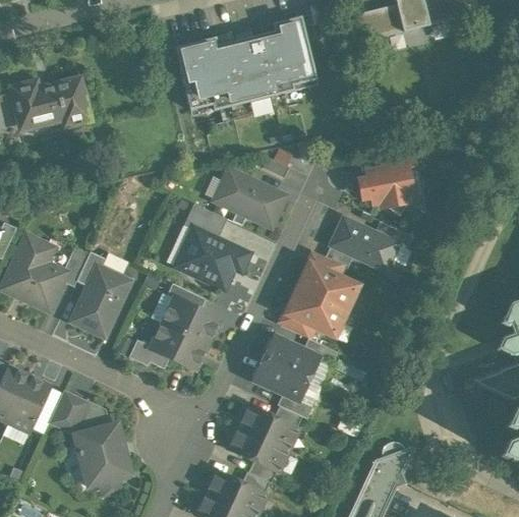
[(396,0),(397,2),(404,31),(430,23),(424,0),(396,0)]
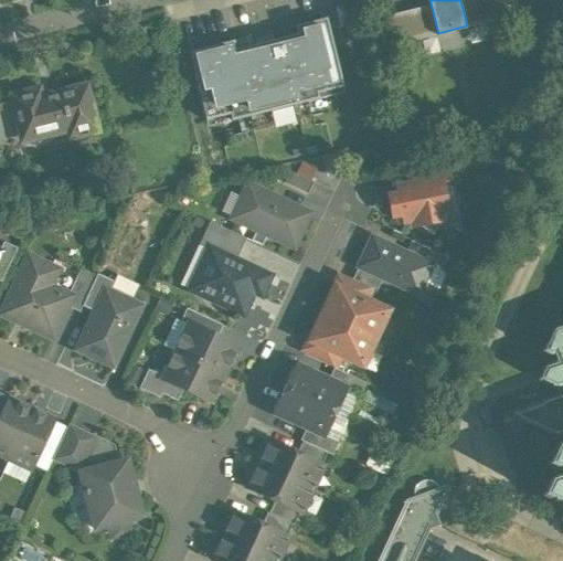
[(460,0),(467,25),(521,12),(518,0),(460,0)]
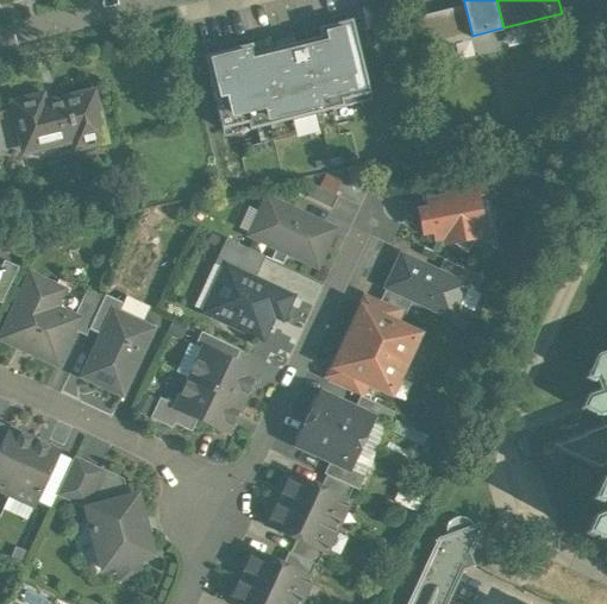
[(464,2),(407,17),(415,49),(473,36),(464,2)]
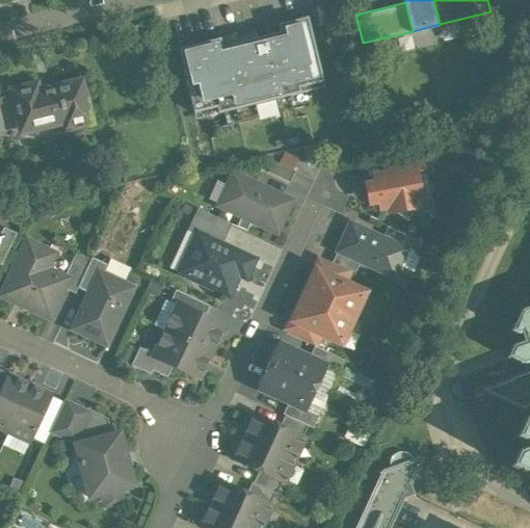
[(223,37),(180,49),(196,111),(218,105),(219,111),(325,84),(309,17),(279,24),(280,30),(224,44),(223,37)]
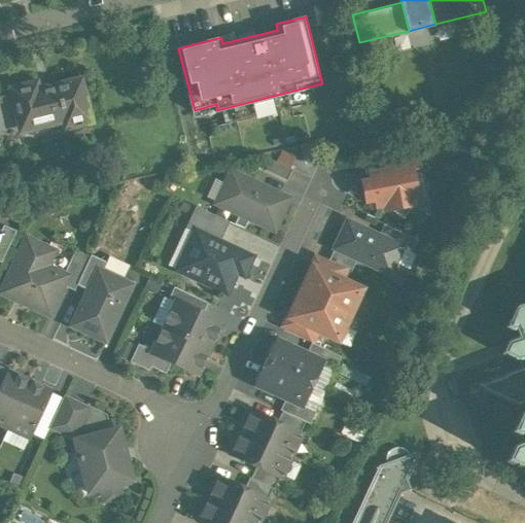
[(38,79),(11,85),(20,120),(32,117),(35,127),(64,119),(66,127),(93,120),(82,76),(40,86),(38,79)]
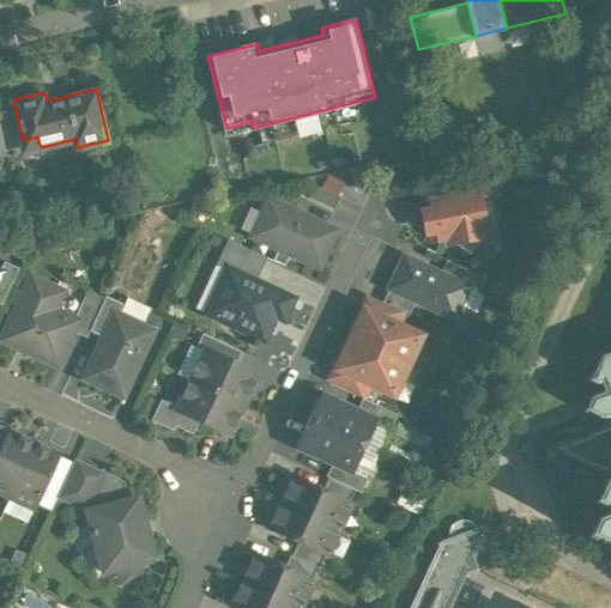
[(488,175),(446,183),(449,198),(479,192),(479,194),(491,193),(488,175)]
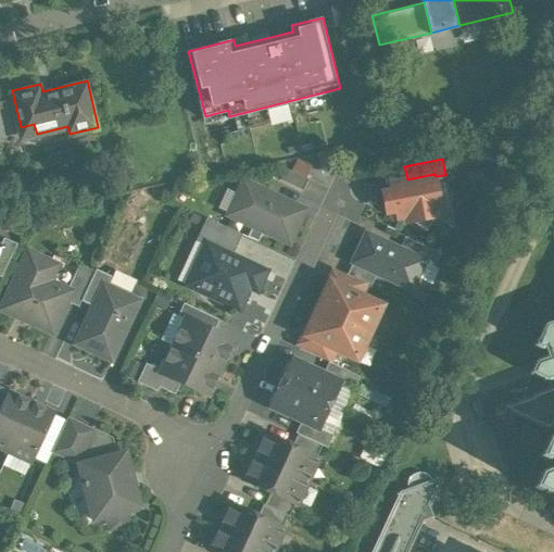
[(310,176),(287,165),(280,177),(304,188),(310,176)]
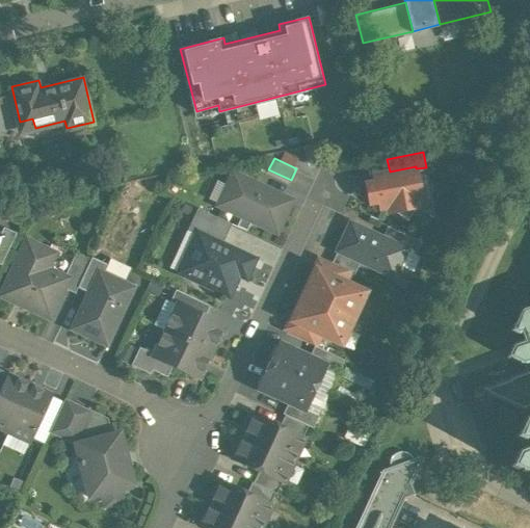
[(390,172),(376,174),(377,181),(369,183),(372,201),(381,199),(382,206),(390,205),(391,210),(395,209),(408,218),(417,205),(421,204),(420,199),(422,199),(416,168),(416,166),(390,172)]
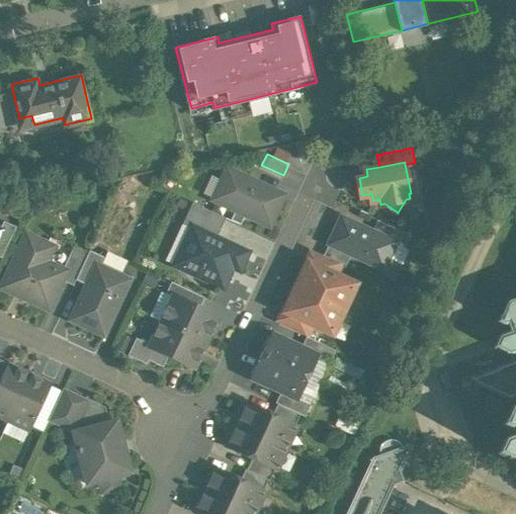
[(283,193),(229,168),(216,196),(237,206),(247,211),(270,223),(283,193)]
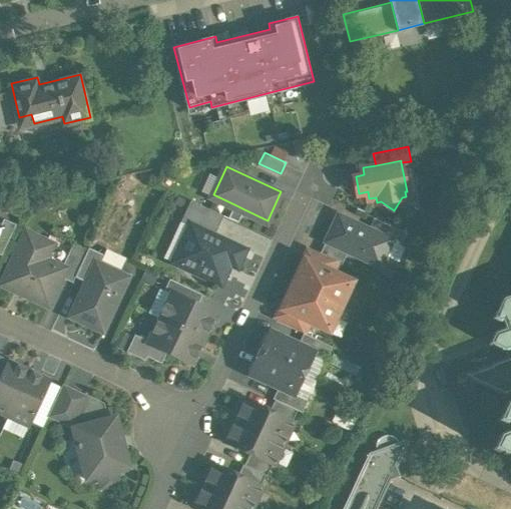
[(224,213),(191,198),(181,220),(190,224),(191,222),(215,233),(224,213)]
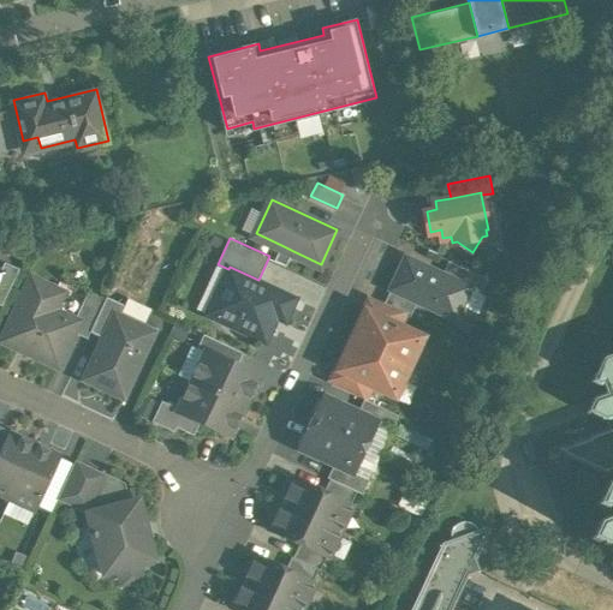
[(293,251),(281,245),(275,258),(287,264),(293,251)]
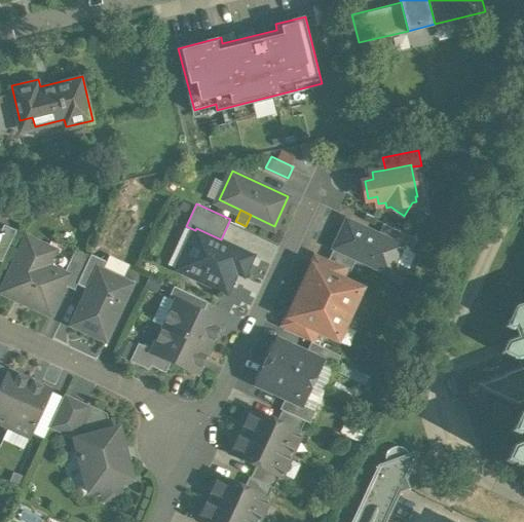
[(379,233),(349,219),(345,229),(342,228),(334,247),(335,247),(357,257),(390,272),(403,246),(403,244),(379,233)]
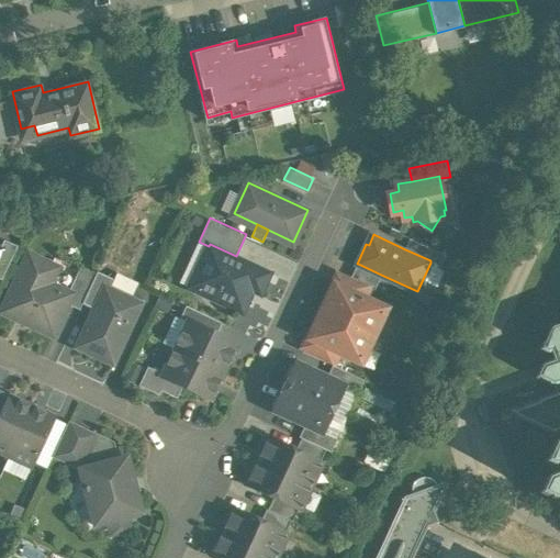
[(19,244),(6,237),(1,246),(2,247),(0,252),(0,276),(3,278),(19,244)]
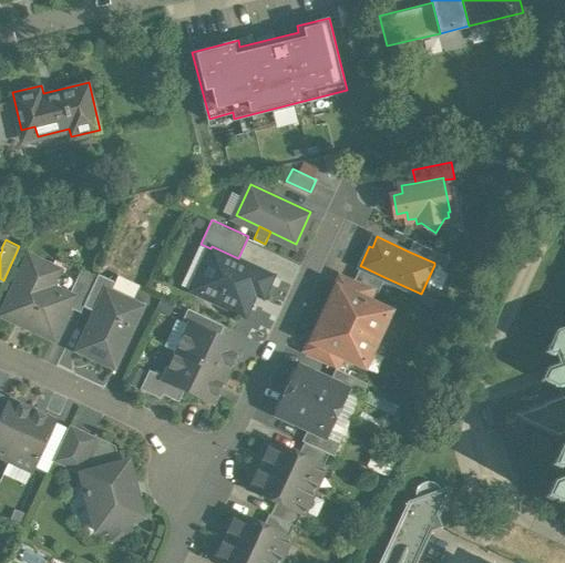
[(450,256),(414,239),(409,252),(434,263),(434,265),(444,269),(450,256)]
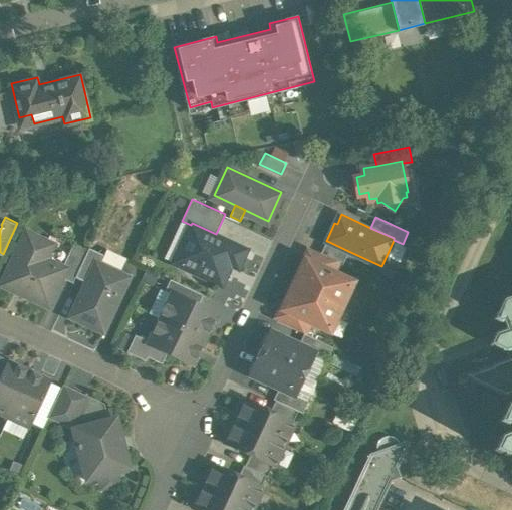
[(246,248),(192,223),(181,246),(188,249),(181,263),(184,265),(185,269),(193,272),(197,271),(199,272),(200,276),(208,279),(212,278),(222,283),(231,262),(238,266),(246,248)]
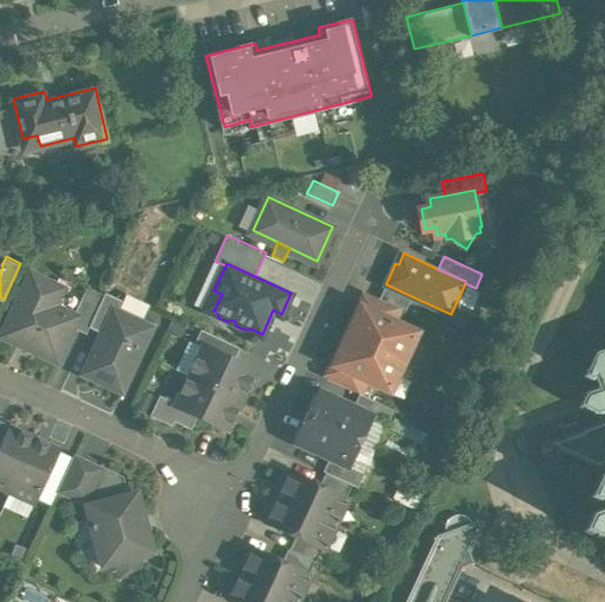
[(56,282),(32,271),(2,334),(58,360),(74,326),(80,314),(75,313),(48,300),(56,282)]
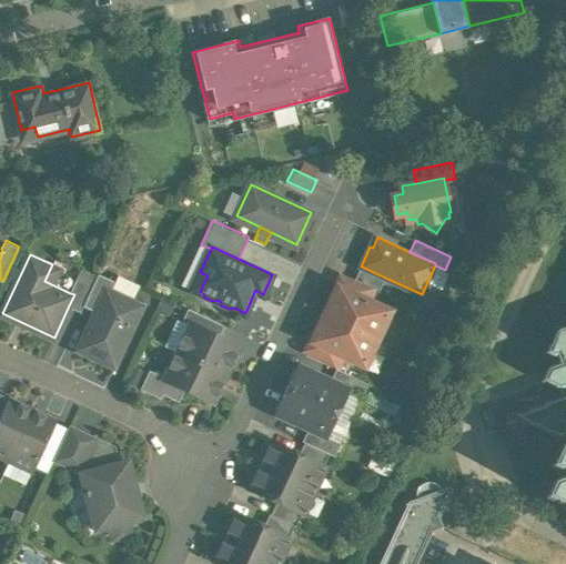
[(98,274),(82,267),(70,293),(74,294),(69,305),(81,311),(84,304),(98,274)]
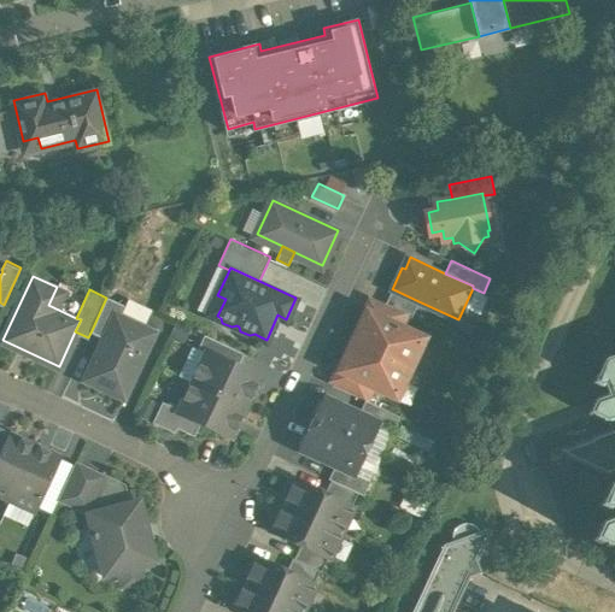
[(419,301),(393,289),(387,302),(406,312),(413,315),(419,301)]
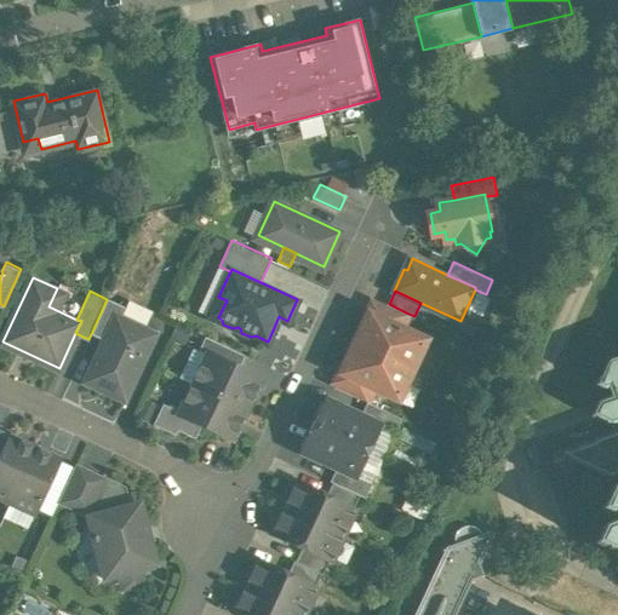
[(126,305),(108,297),(107,299),(92,332),(106,338),(116,314),(121,316),(126,305)]
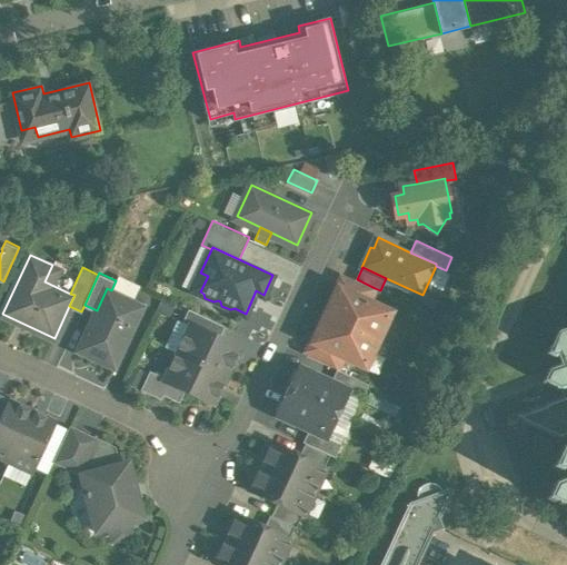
[(357,279),(345,274),(339,287),(369,300),(375,288),(357,279)]
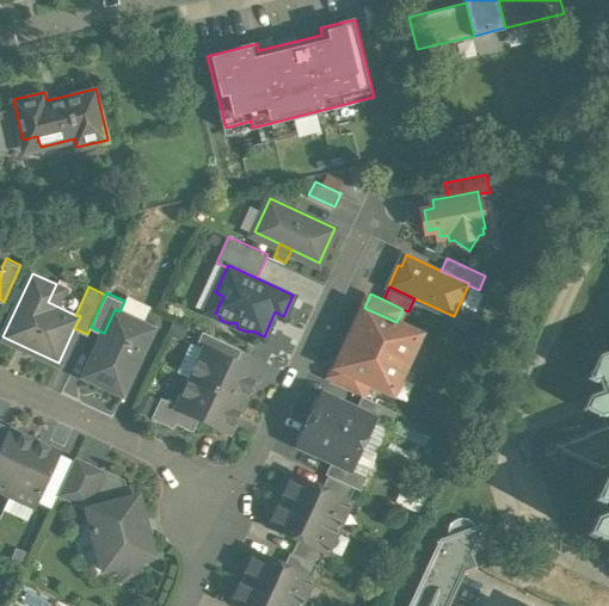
[(397,322),(364,308),(350,336),(407,363),(420,334),(397,322)]
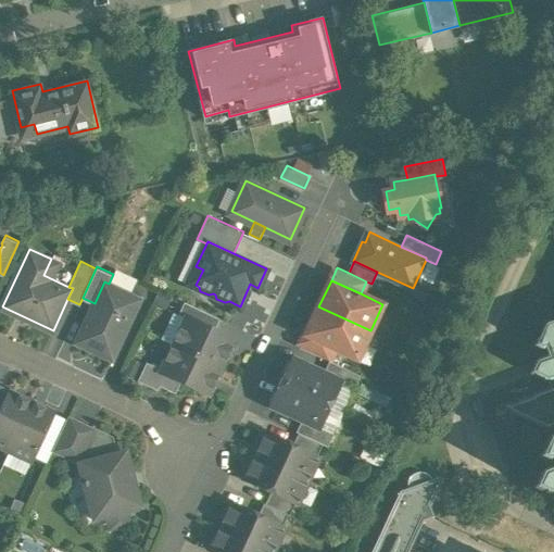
[(109,284),(104,281),(95,303),(77,341),(113,358),(140,299),(109,284)]
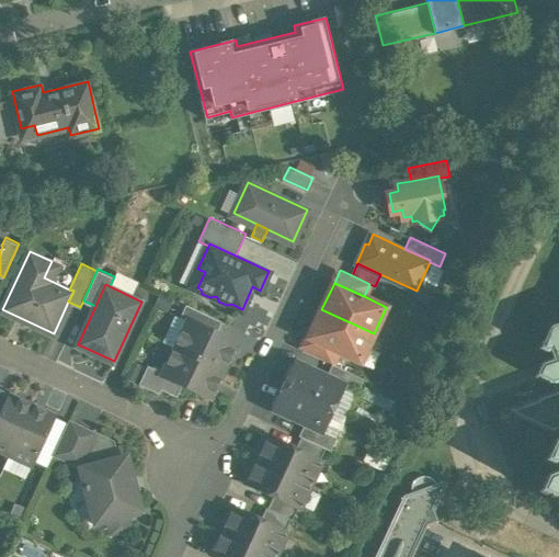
[(223,319),(186,303),(181,316),(189,320),(189,319),(217,331),(223,319)]
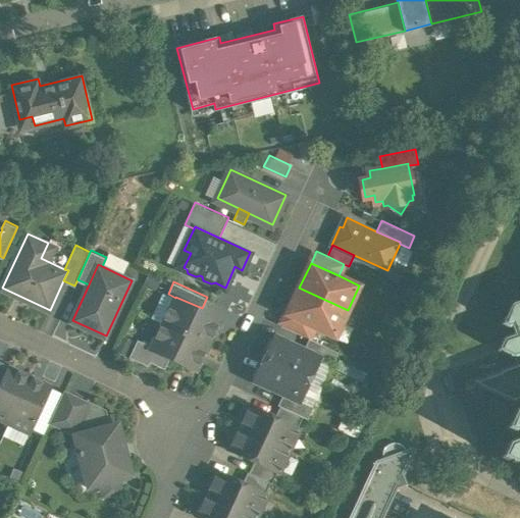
[(348,310),(299,288),(288,313),(315,325),(335,335),(348,310)]
